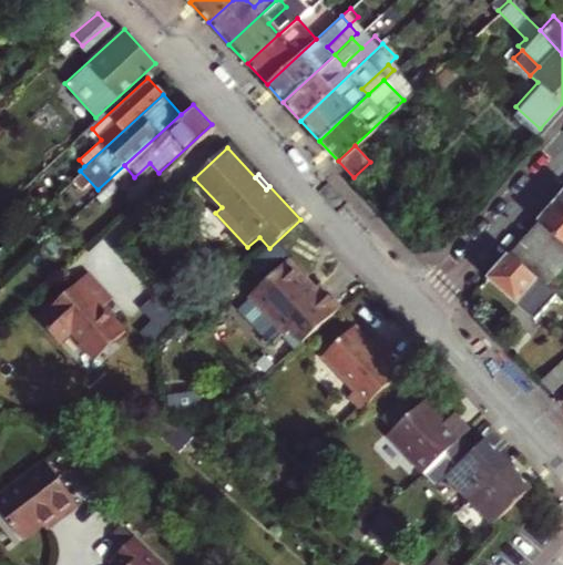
[(562,187),(550,202),(562,213),(562,187)]
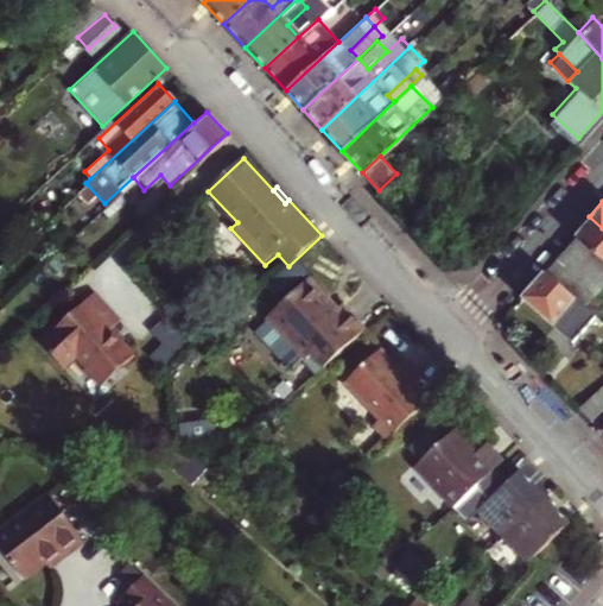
[(602,228),(589,216),(573,234),(602,262),(602,228)]
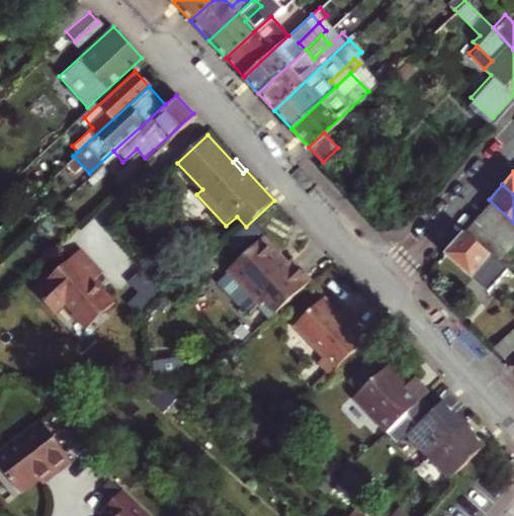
[(495,258),(513,237),(513,223),(489,199),(462,229),(495,258)]
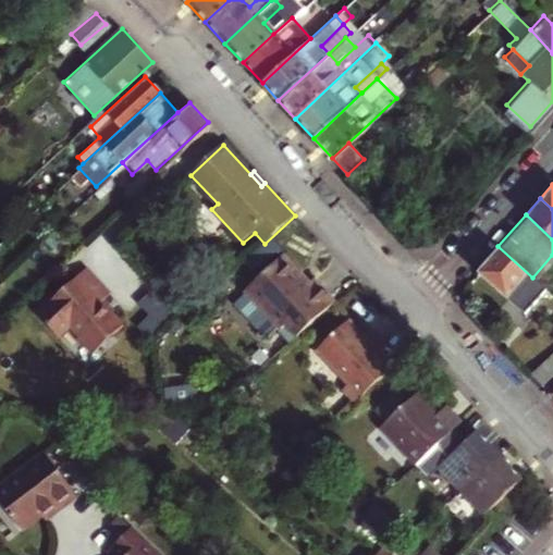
[(498,246),(476,271),(523,312),(536,298),(541,303),(549,293),(532,278),(498,246)]
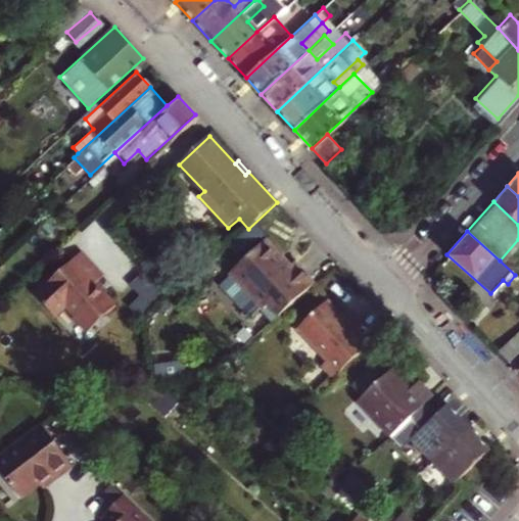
[(269,305),(279,317),(314,284),(294,263),(290,267),(266,240),(220,286),(251,320),(263,308),(265,310),(269,305)]
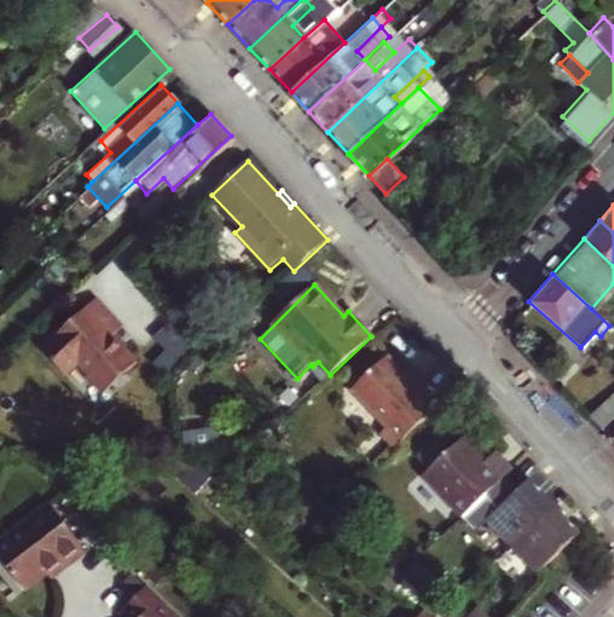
[(50,328),(35,341),(59,368),(73,356),(82,368),(80,370),(97,388),(131,357),(117,341),(106,329),(110,326),(116,319),(91,292),(50,328)]
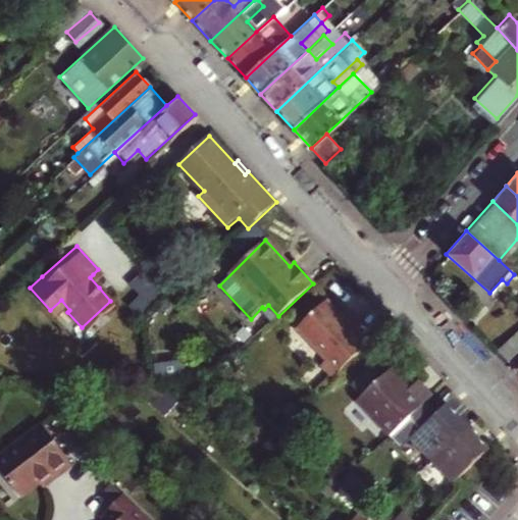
[(131,280),(141,291),(132,301),(140,309),(159,291),(141,271),(131,280)]
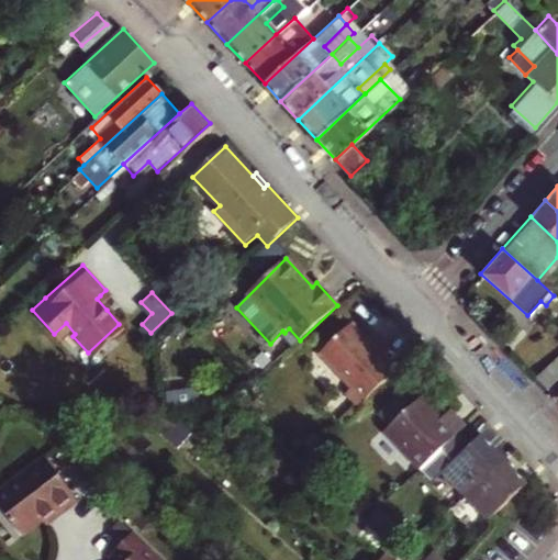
[(32,310),(45,298),(42,294),(29,305),(32,310)]
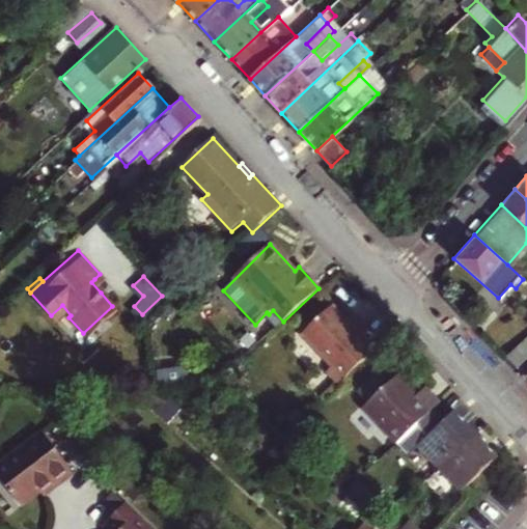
[(91,282),(101,293),(105,289),(94,279),(91,282)]
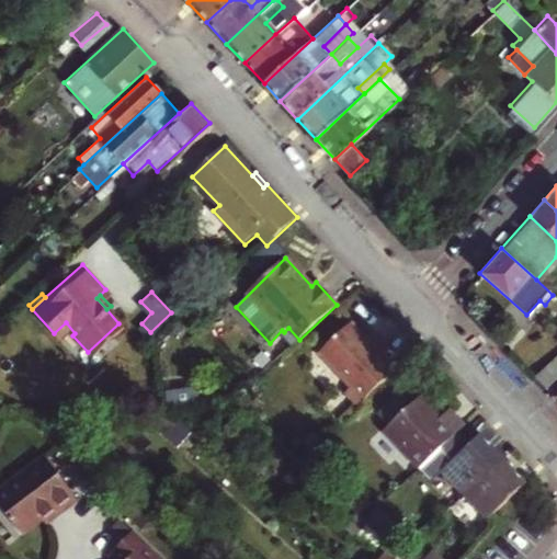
[(343,391),(356,405),(393,371),(383,358),(387,354),(376,342),(372,346),(364,337),(350,322),(319,351),(351,385),(343,391)]
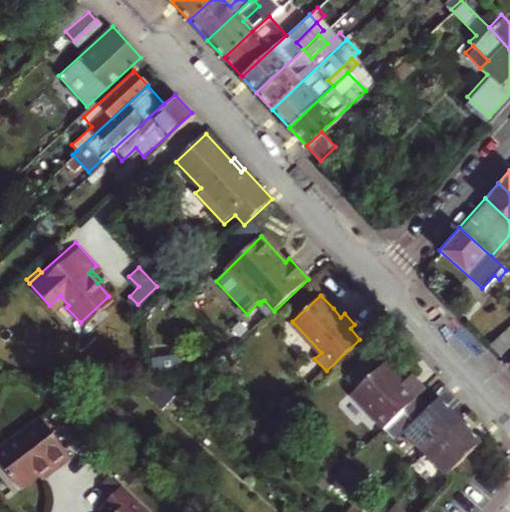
[(264,300),(260,304),(263,307),(259,311),(266,319),(274,311),(264,300)]
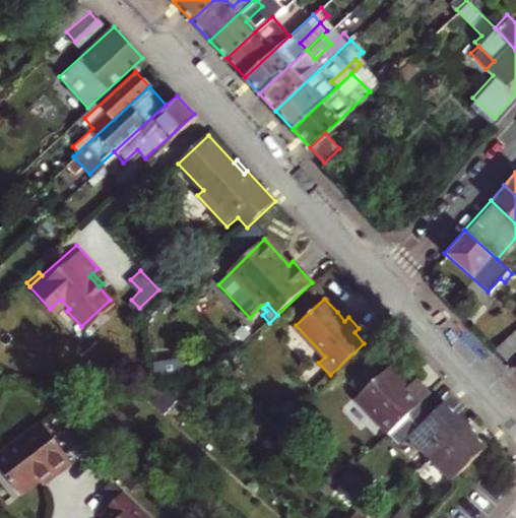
[(340,309),(337,312),(344,321),(348,317),(340,309)]
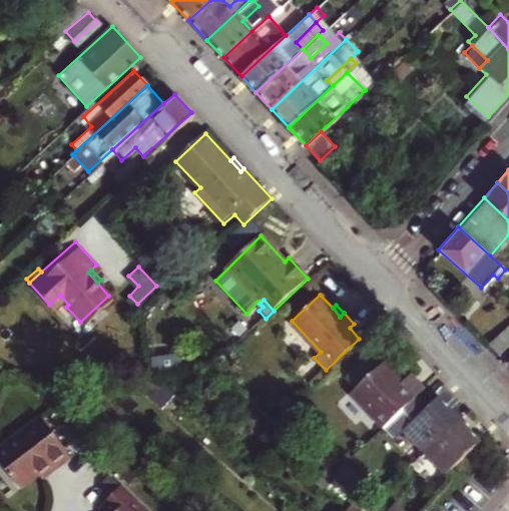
[(488,345),(498,355),(508,342),(508,323),(488,345)]
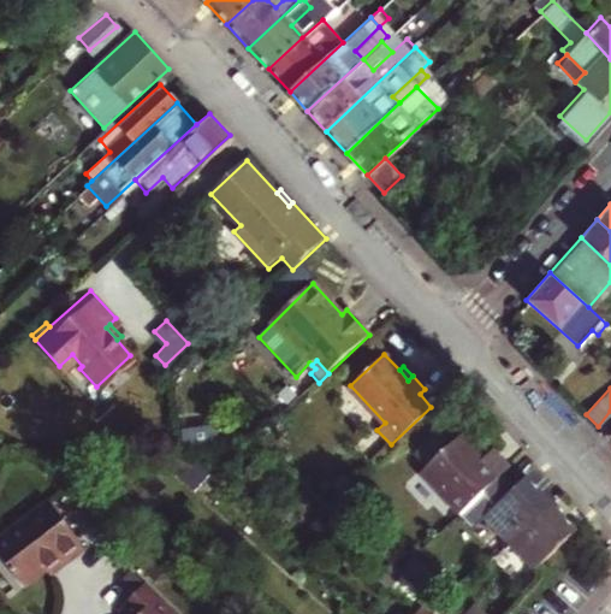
[(417,472),(456,514),(475,496),(500,474),(508,467),(492,449),(480,459),(476,462),(470,455),(470,448),(458,435),(446,446),(433,432),(410,453),(423,467),(417,472)]
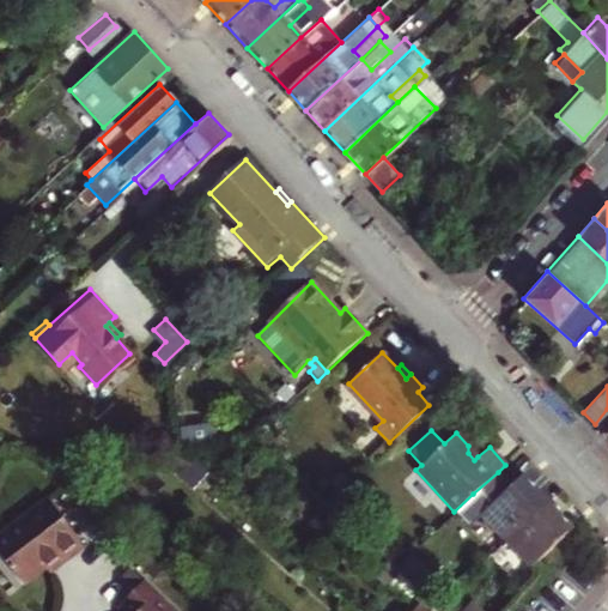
[(478,457),(468,446),(468,453),(474,460),(478,457)]
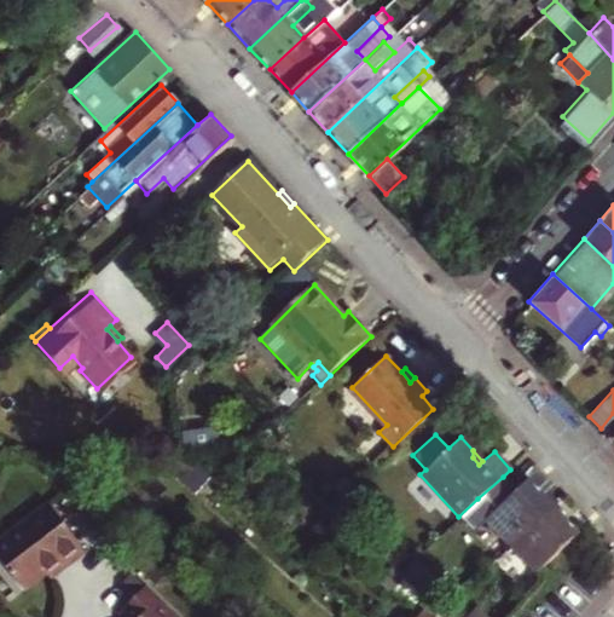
[(482,519),(507,547),(550,507),(525,479),(514,489),(503,477),(478,499),(490,512),(482,519)]
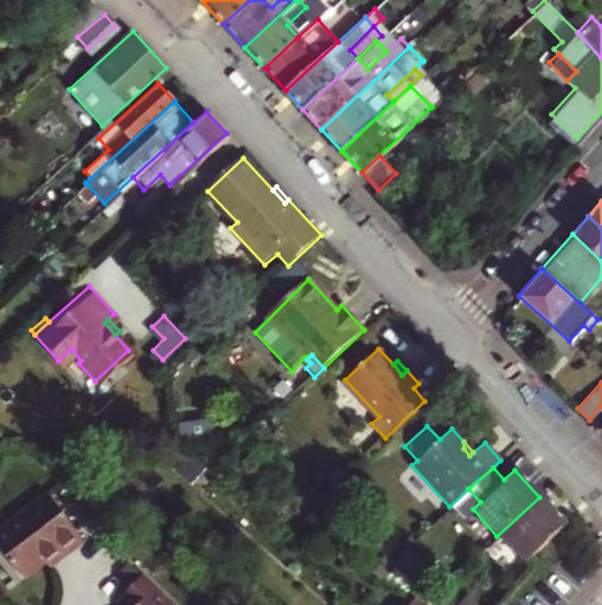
[(40,490),(0,521),(0,553),(18,575),(40,559),(58,543),(63,548),(77,536),(40,490)]
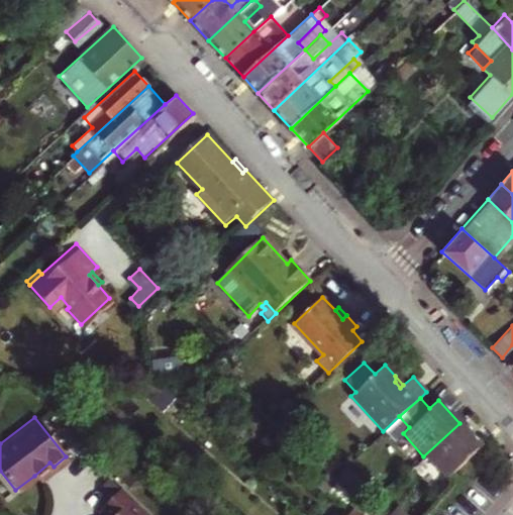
[(480,444),(459,423),(423,456),(443,478),(480,444)]
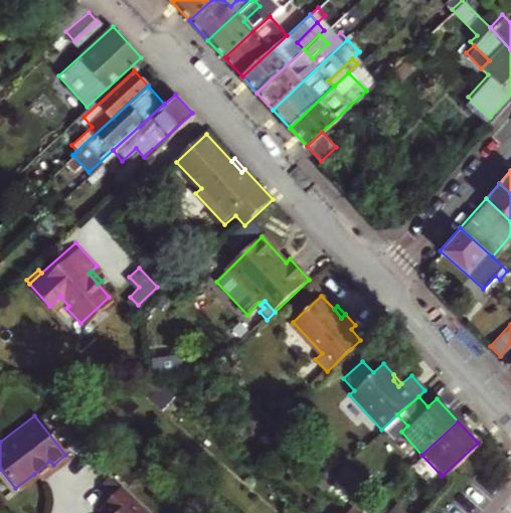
[(49,461),(34,474),(37,478),(53,465),(49,461)]
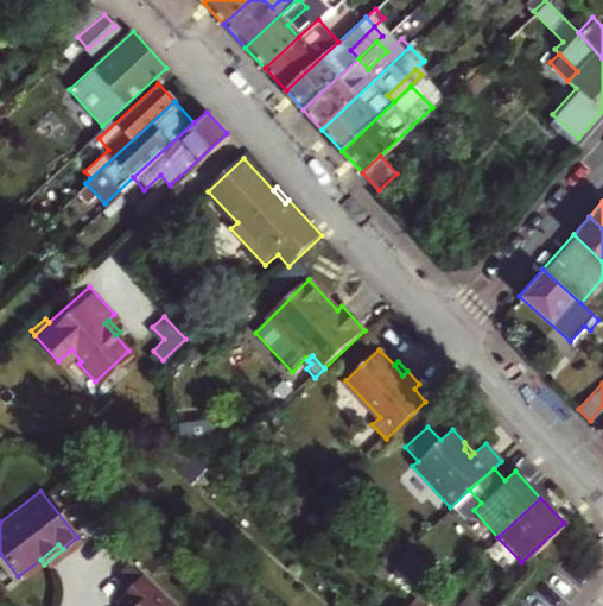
[(172,605),(122,560),(114,569),(127,581),(112,598),(119,605),(172,605)]
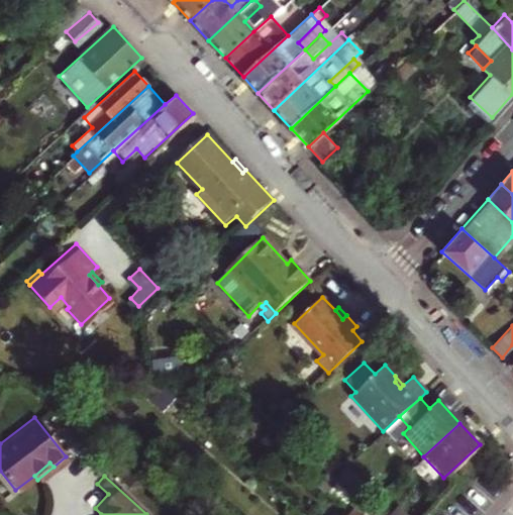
[(378,514),(354,495),(338,513),(340,514),(378,514)]
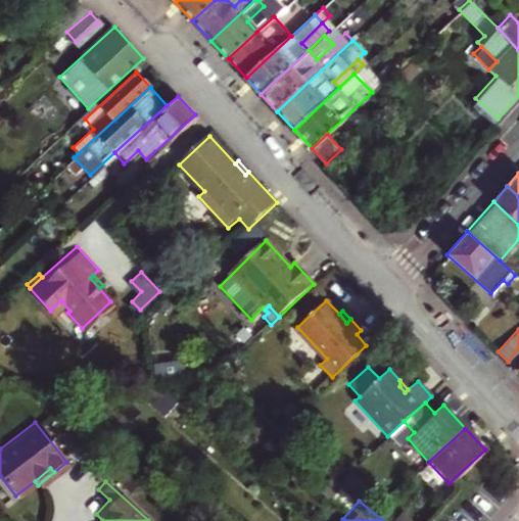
[(409,520),(397,512),(389,520),(409,520)]
